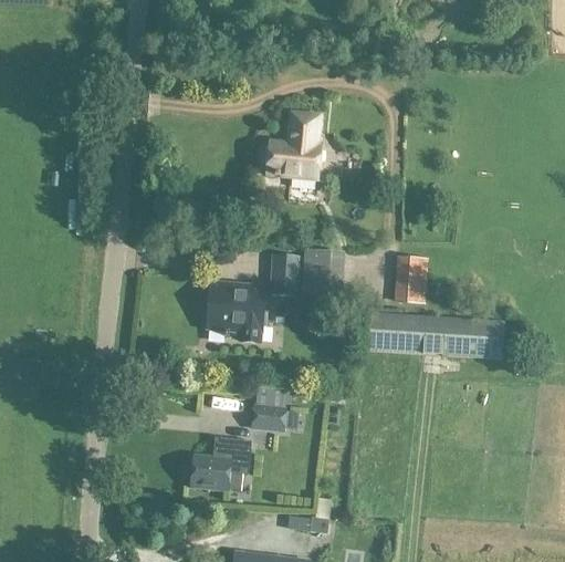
[(267,173),(318,177),(321,145),(318,145),(322,114),(292,112),(289,139),(270,137),(267,173)]
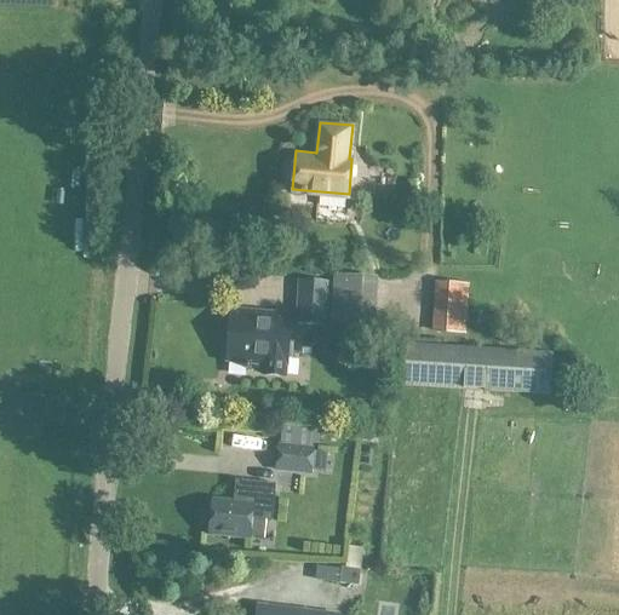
[(333,272),(328,337),(373,339),(378,275),(333,272)]
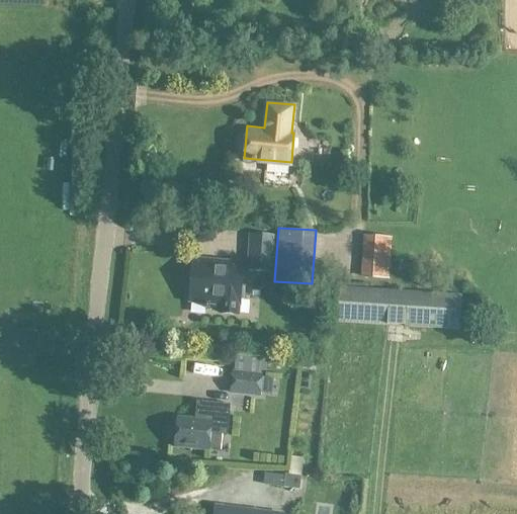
[(249,232),(247,269),(273,270),(275,233),(249,232)]
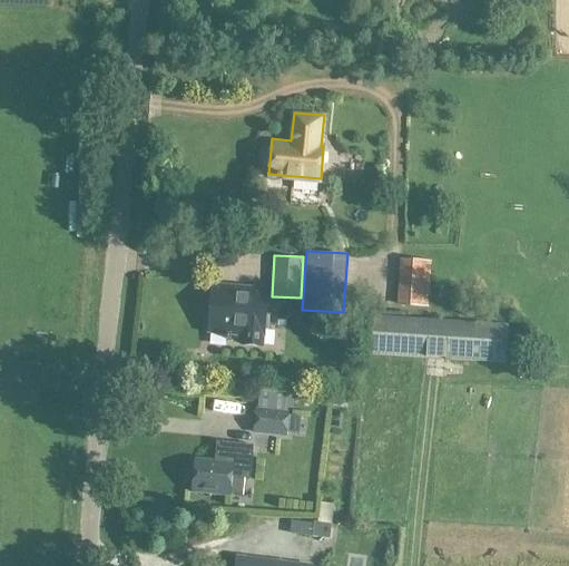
[(213,300),(209,330),(244,333),(243,342),(264,344),(268,290),(215,284),(214,300),(213,300)]
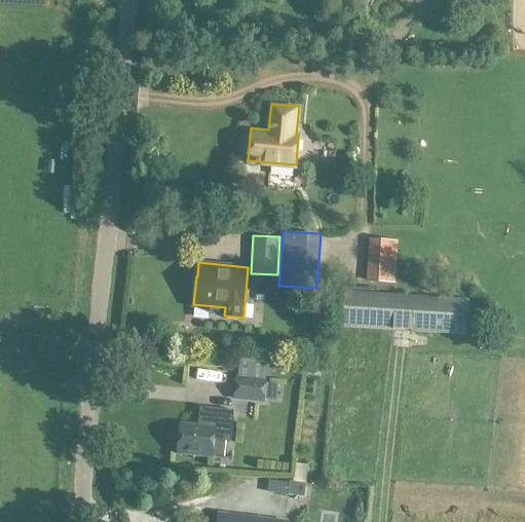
[(340,288),(337,326),(467,334),(469,296),(340,288)]
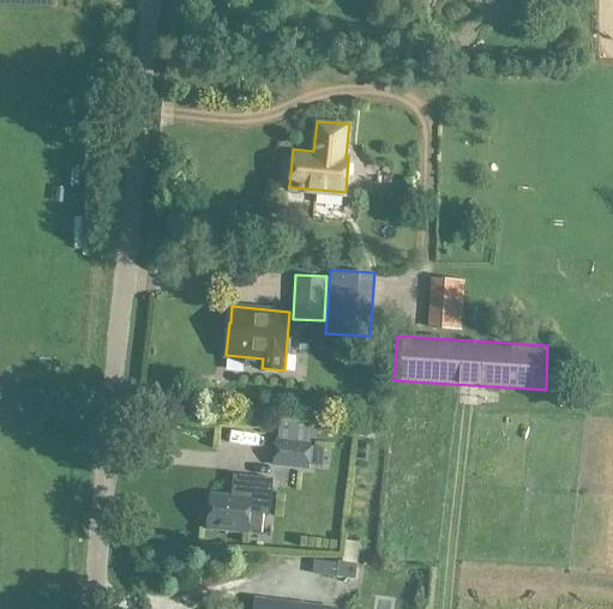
[(310,442),(276,440),(274,464),(307,466),(310,442)]
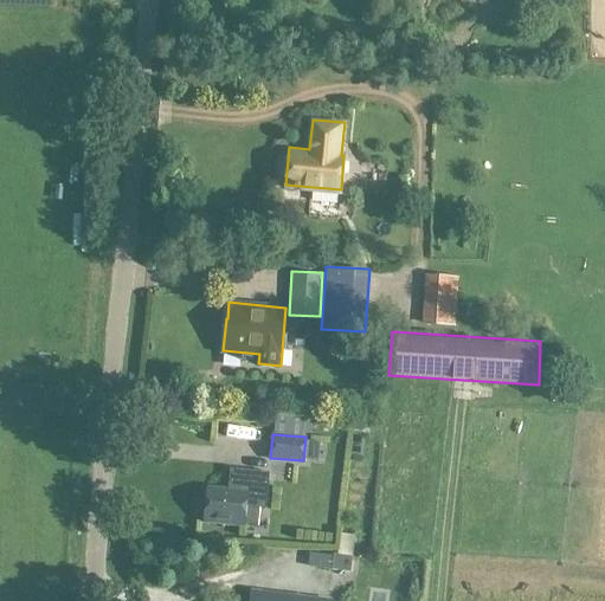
[(245,504),(265,506),(269,471),(230,467),(227,488),(210,486),(206,518),(244,522),(245,504)]
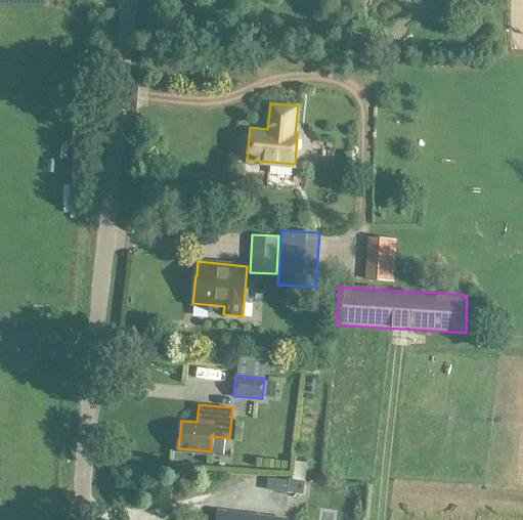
[(289,478),(287,490),(303,492),(304,479),(291,478),(289,477),(289,478)]
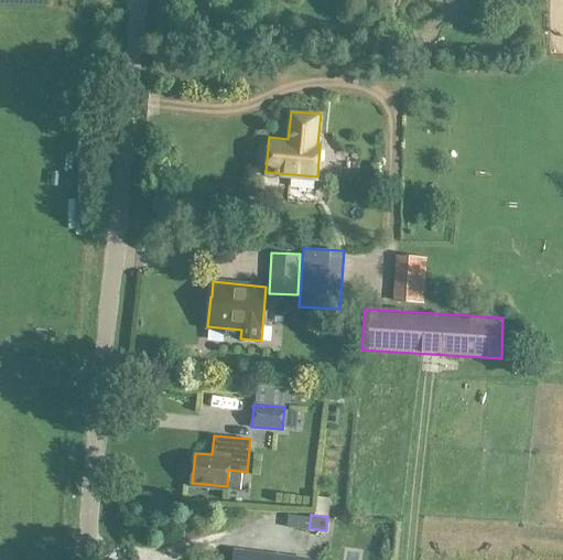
[(305,559),(306,559),(234,550),(233,559),(305,559)]
